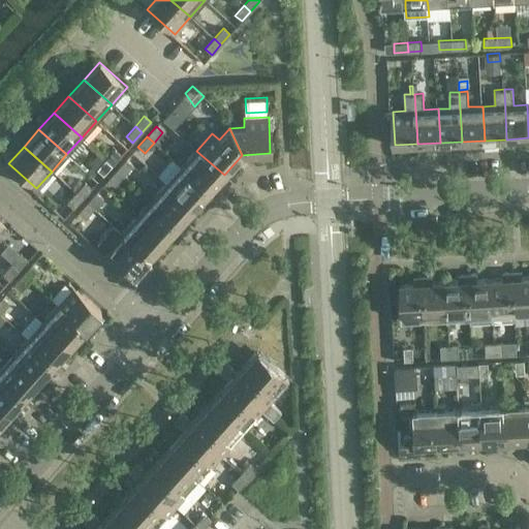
[(112,165),(121,155),(115,149),(105,159),(112,165)]
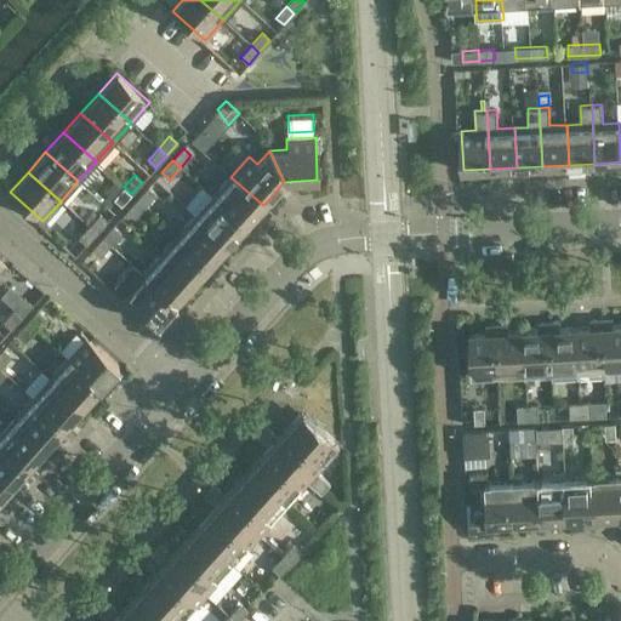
[(231,177),(212,197),(245,226),(263,205),(231,177)]
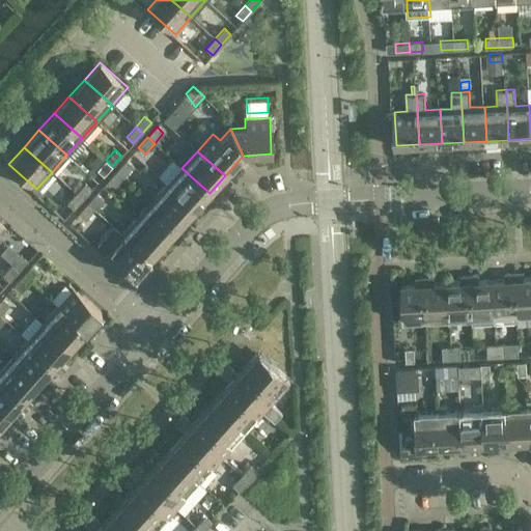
[(112,166),(106,160),(96,170),(104,176),(112,166)]
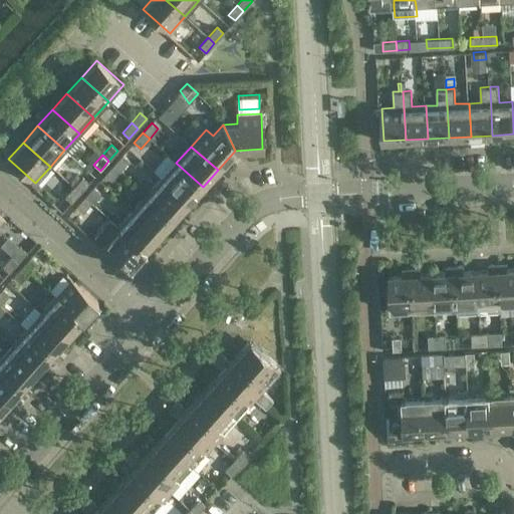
[(113,165),(120,171),(129,161),(122,156),(113,165)]
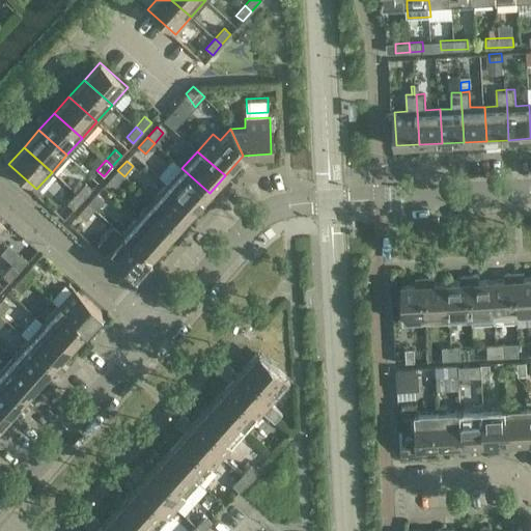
[(182,168),(167,185),(195,210),(210,193),(182,168)]
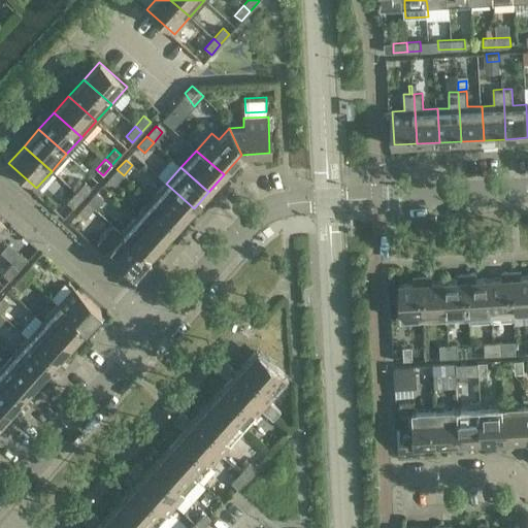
[(117,169),(107,179),(114,186),(124,175),(117,169)]
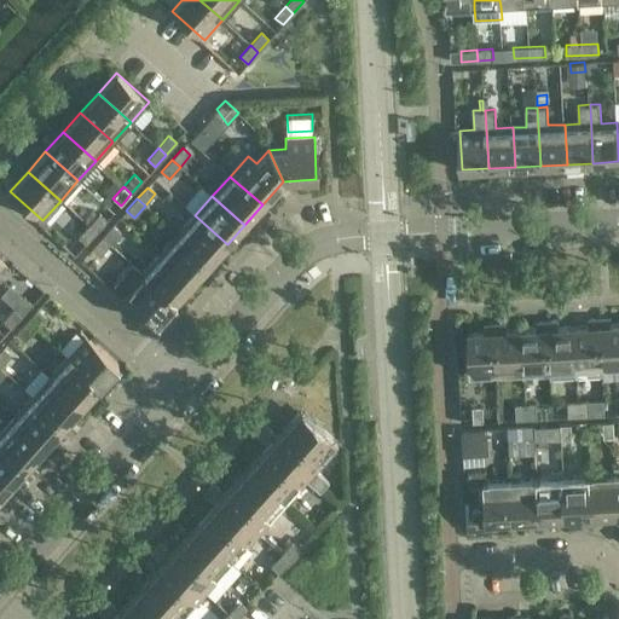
[(96,232),(106,220),(99,214),(88,225),(96,232)]
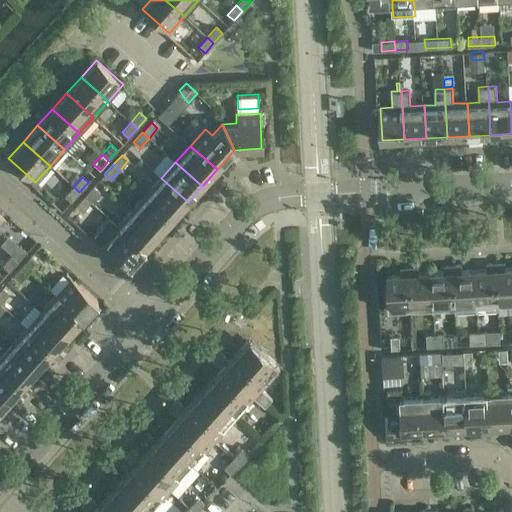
[(161,178),(146,194),(173,218),(188,202),(161,178)]
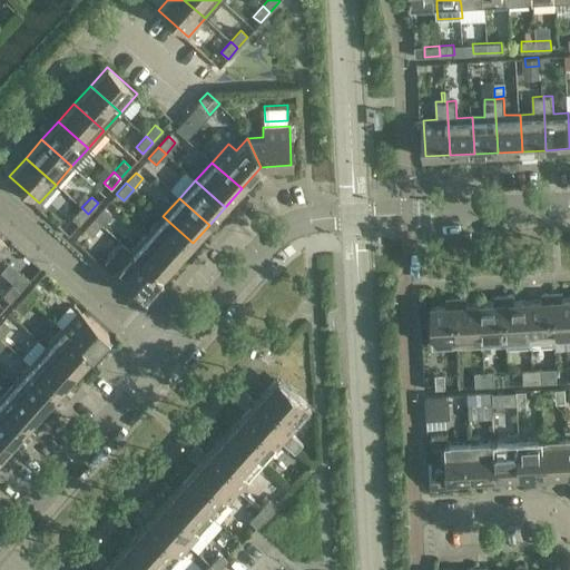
[(88,214),(81,207),(71,218),(79,225),(88,214)]
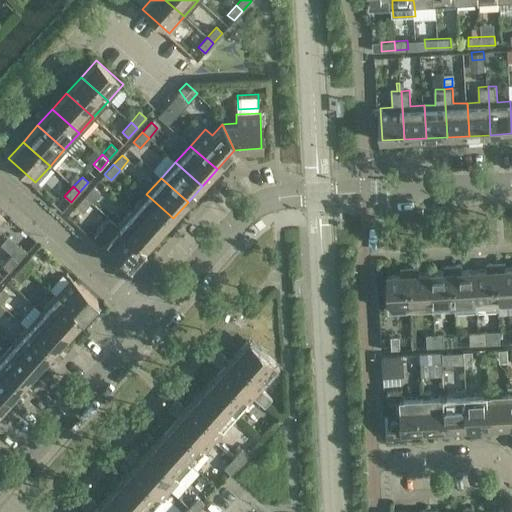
[(100,192),(93,187),(84,197),(91,202),(100,192)]
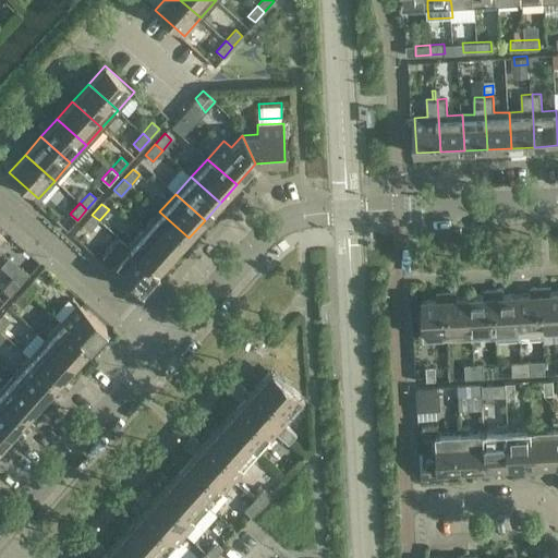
[(159,211),(144,229),(173,255),(189,238),(159,211)]
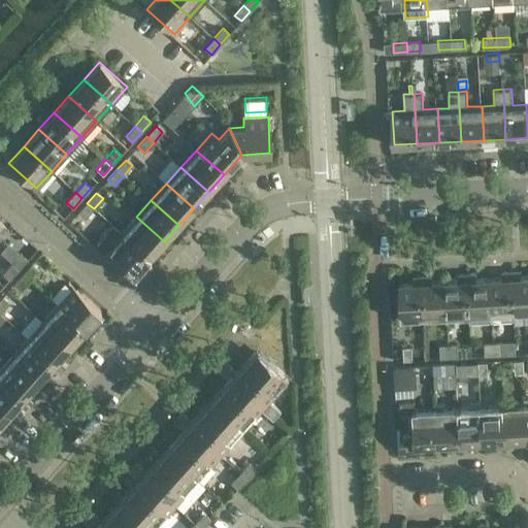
[(94,208),(87,203),(77,212),(85,219),(94,208)]
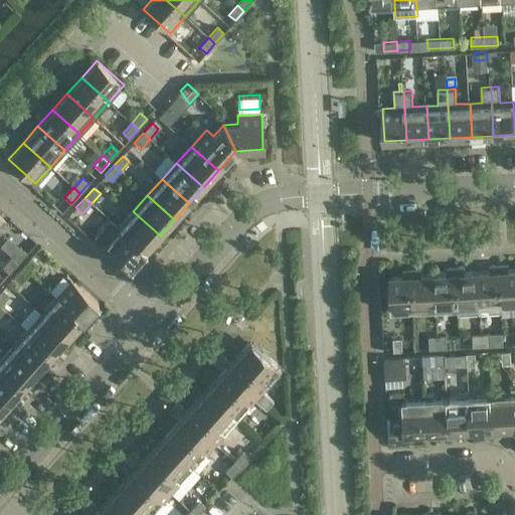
[(133,211),(118,227),(145,251),(160,235),(133,211)]
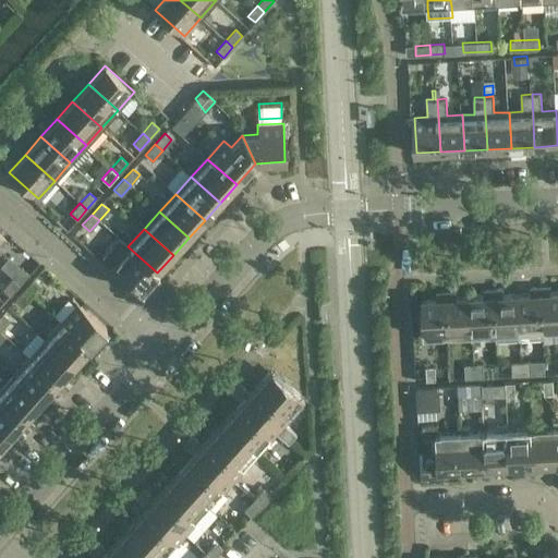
[(141,291),(157,273),(128,246),(111,265),(141,291)]
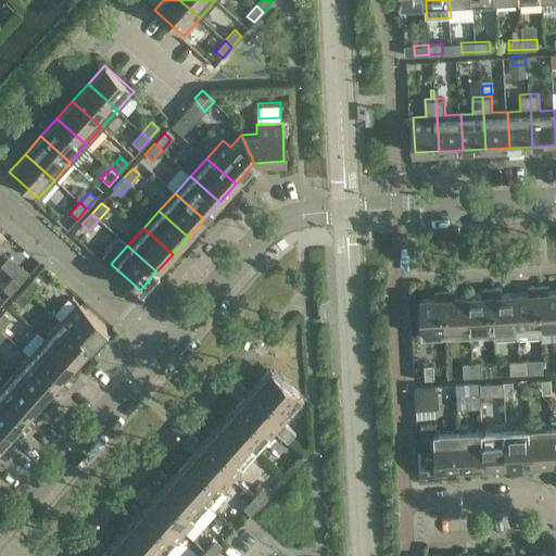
[(20,283),(28,274),(22,267),(12,277),(20,283)]
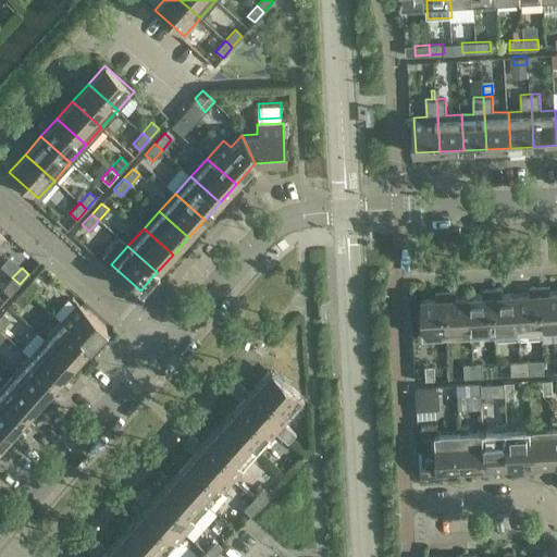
[(20,284),(12,277),(2,288),(10,295),(20,284)]
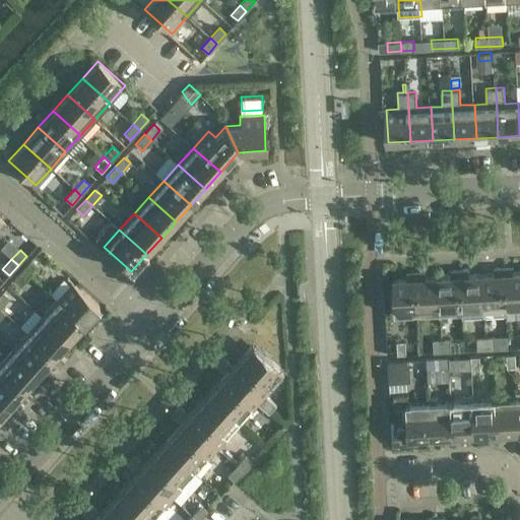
[(38,266),(31,260),(22,269),(29,275),(38,266)]
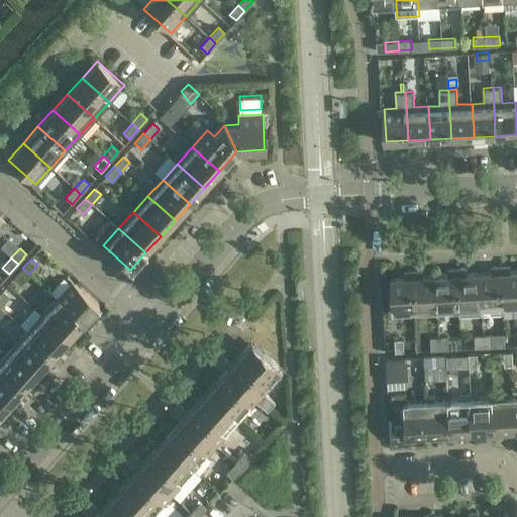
[(510,266),(501,267),(503,306),(516,305),(516,271),(510,272),(510,266)]
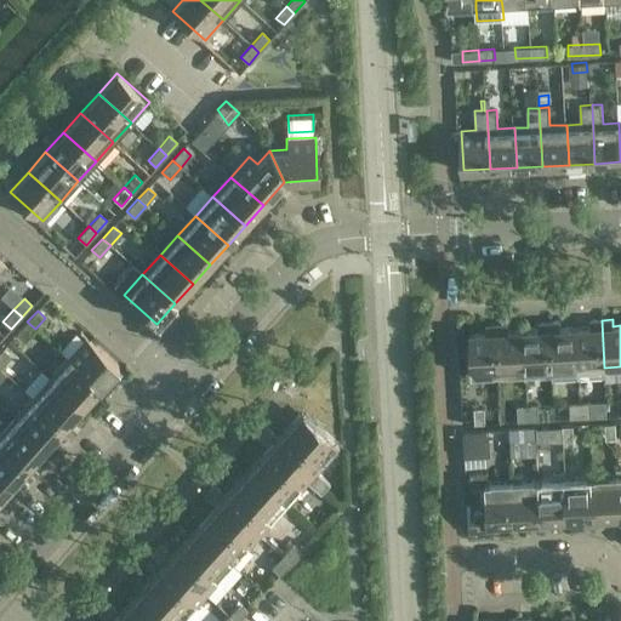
[(604,376),(604,368),(602,320),(591,320),(591,328),(576,328),(579,377),(604,376)]
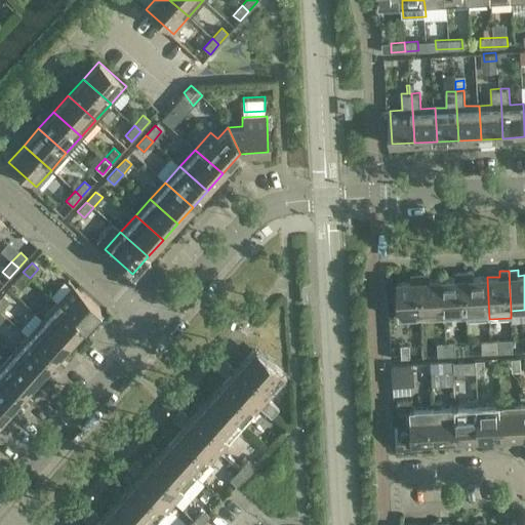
[(30,278),(23,272),(13,282),(21,288),(30,278)]
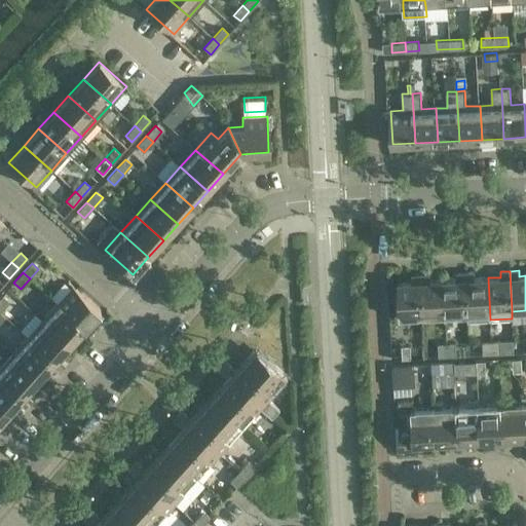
[(490,320),(488,277),(475,278),(475,272),(465,273),(467,313),(467,321),(490,320)]
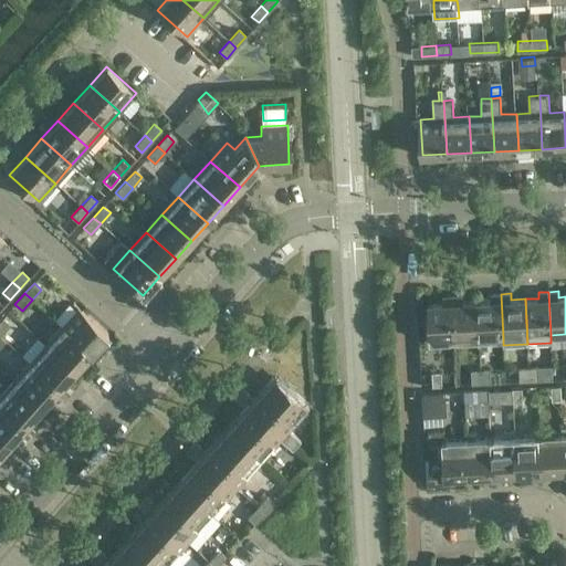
[(491,301),(478,301),(479,338),(503,337),(501,294),(491,294),(491,301)]
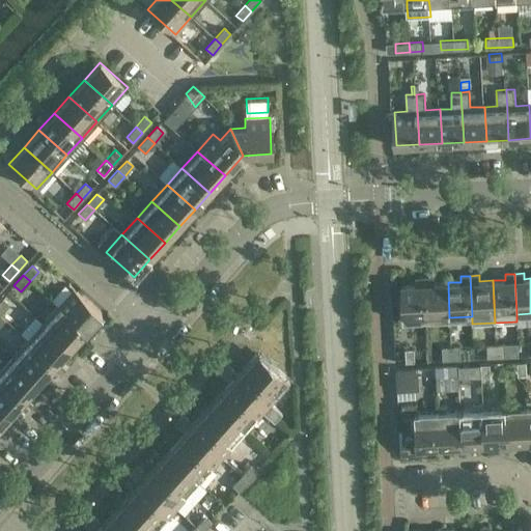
[(435,277),(425,278),(426,318),(449,317),(448,282),(435,283),(435,277)]
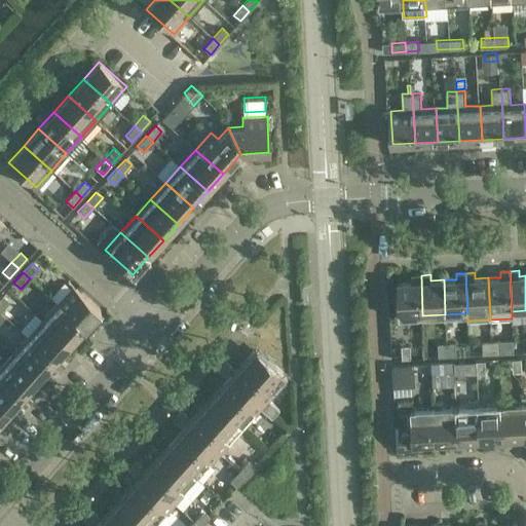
[(400,316),(422,315),(421,275),(412,275),(412,282),(398,282),(400,316)]
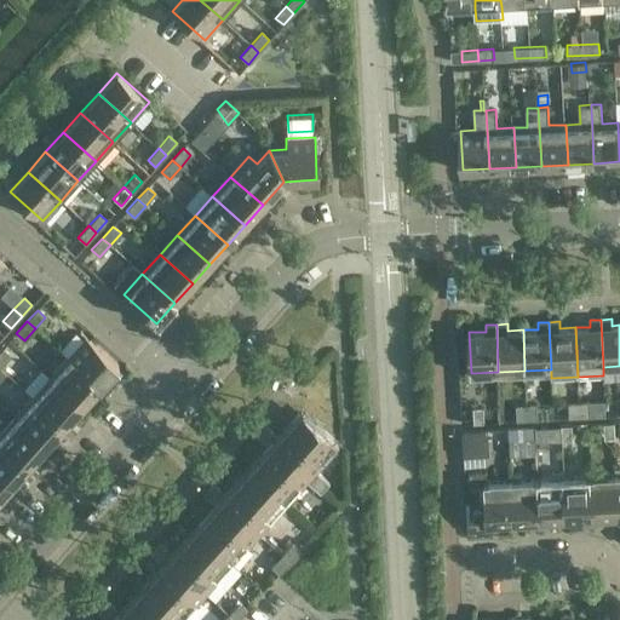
[(86,337),(68,357),(101,386),(118,366),(86,337)]
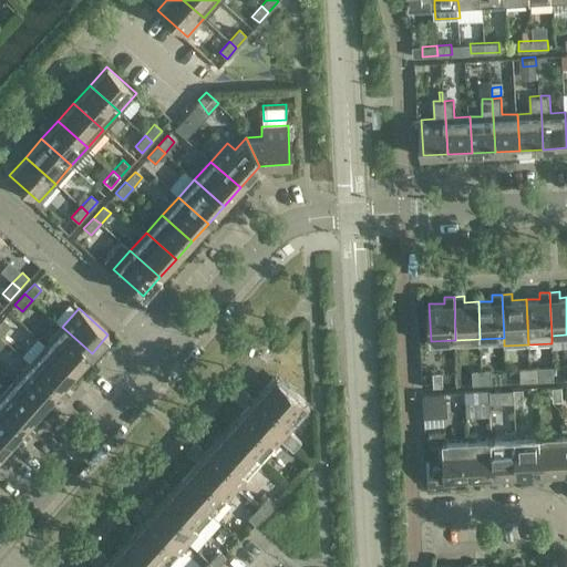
[(0,321),(0,336),(10,326),(2,319),(0,321)]
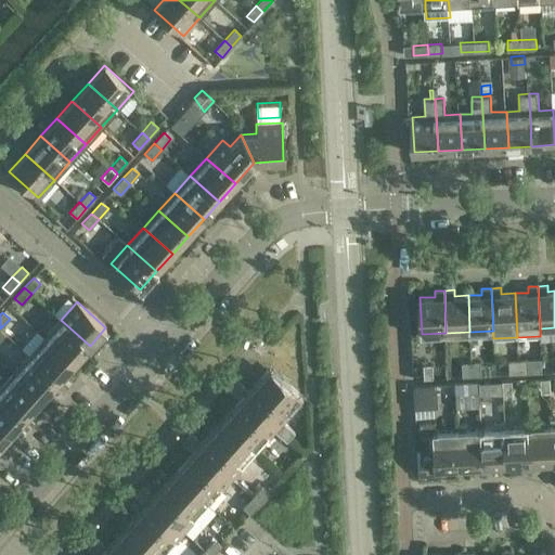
[(61,320),(44,337),(74,363),(90,346),(61,320)]
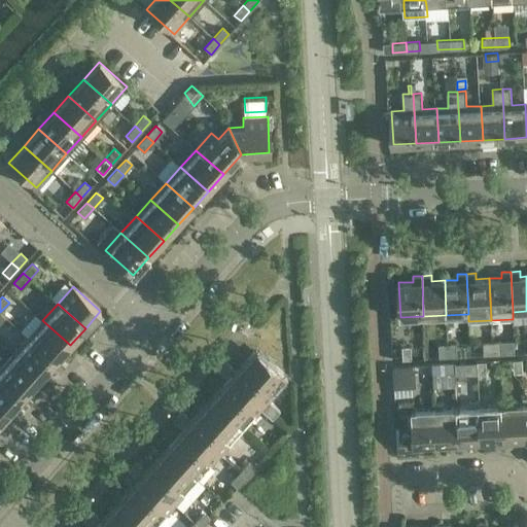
[(42,320),(28,337),(56,361),(70,345),(42,320)]
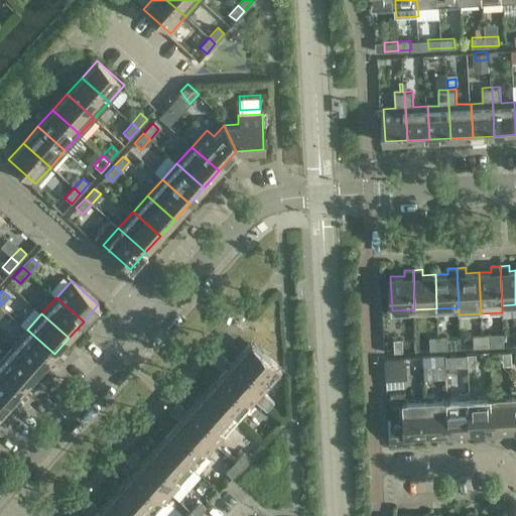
[(27,330),(12,347),(39,371),(54,354),(27,330)]
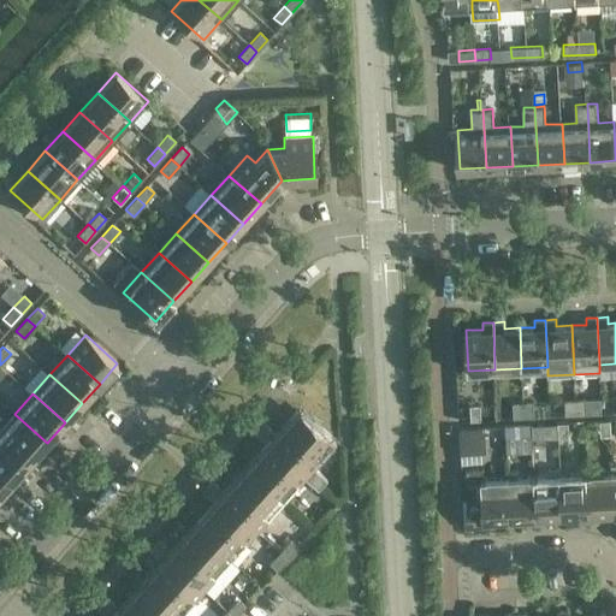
[(575,415),(575,400),(566,401),(566,415),(575,415)]
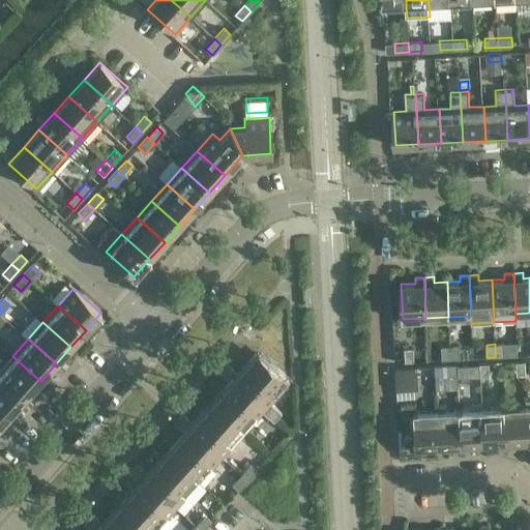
[(495,357),(504,356),(504,344),(495,344),(495,357)]
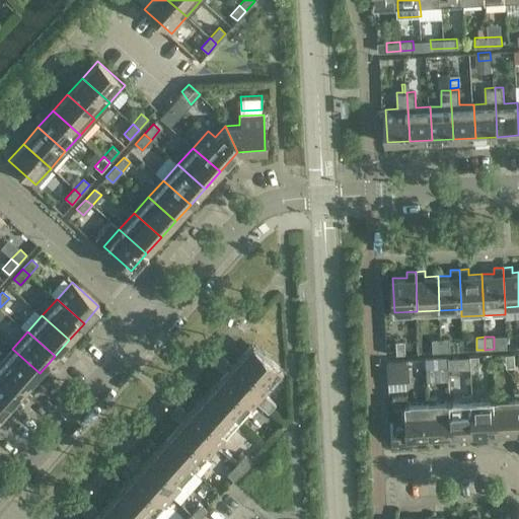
[(441,352),(440,339),(433,340),(433,352),(441,352)]
